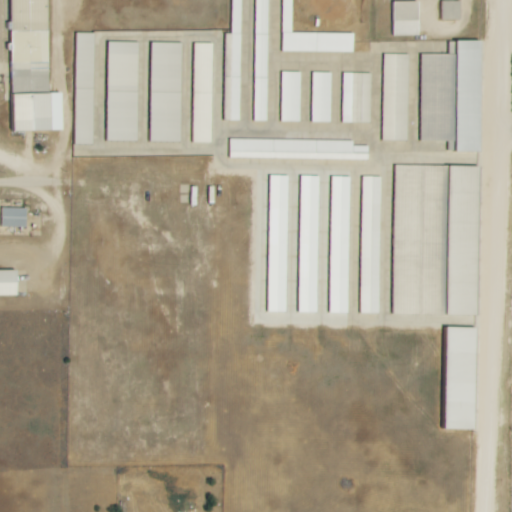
[(11,0),(12,132),(62,132),(62,94),(49,94),(48,0),(11,0)]
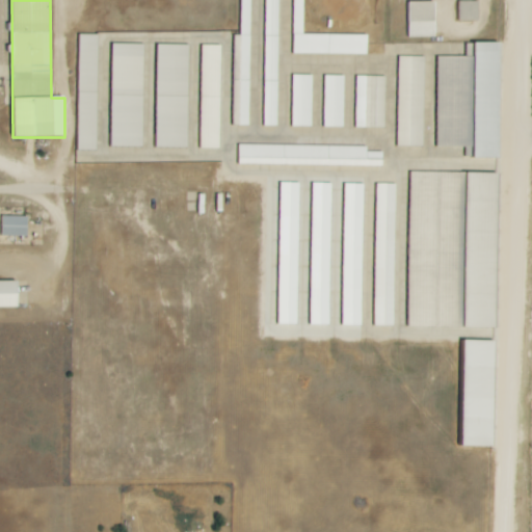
[(458,22),(479,21),(478,1),(458,2),(458,22)]
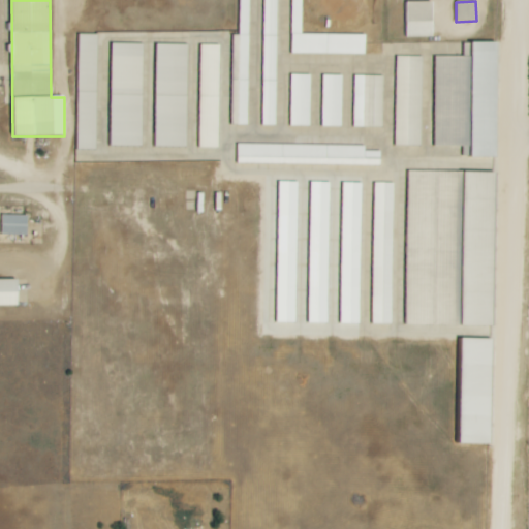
[(433,37),(432,2),(406,3),(407,38),(433,37)]
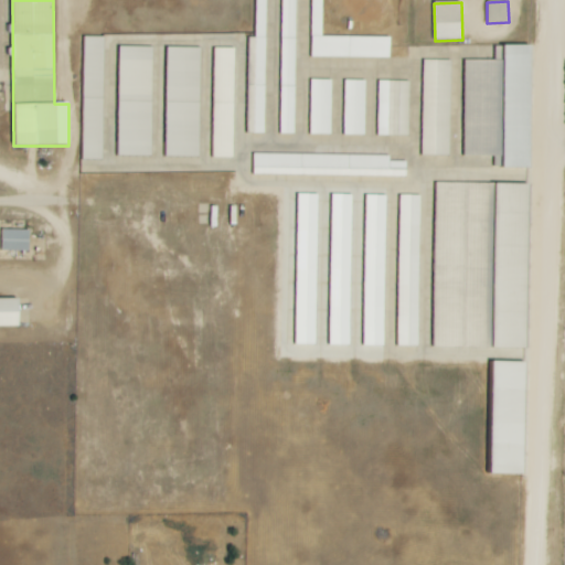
[(280,134),(295,135),(296,13),(283,12),(280,134)]
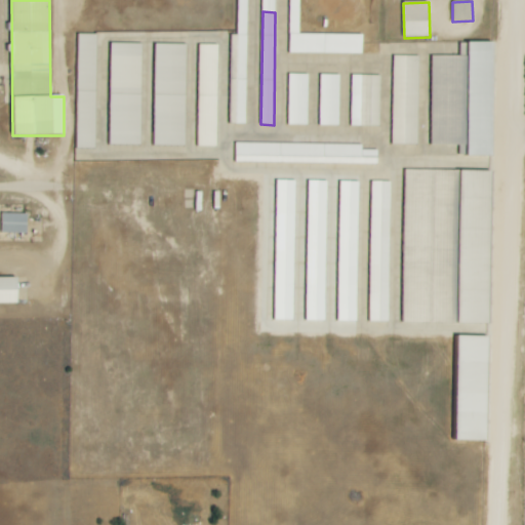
[(97,35),(78,34),(76,149),(95,149),(97,35)]
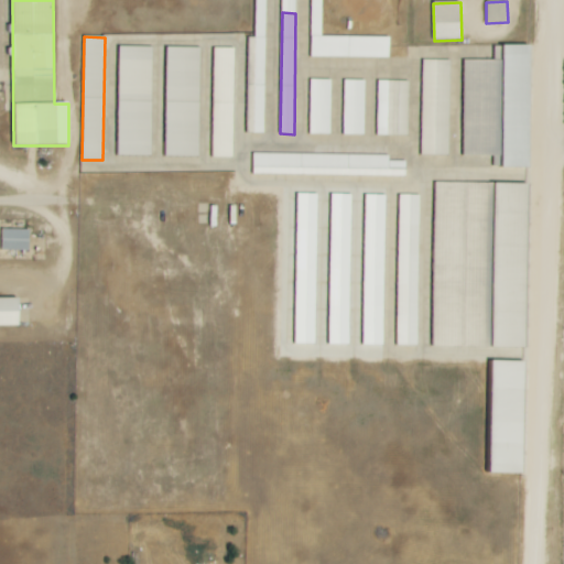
[(312,57),(389,58),(390,39),(312,36),(312,57)]
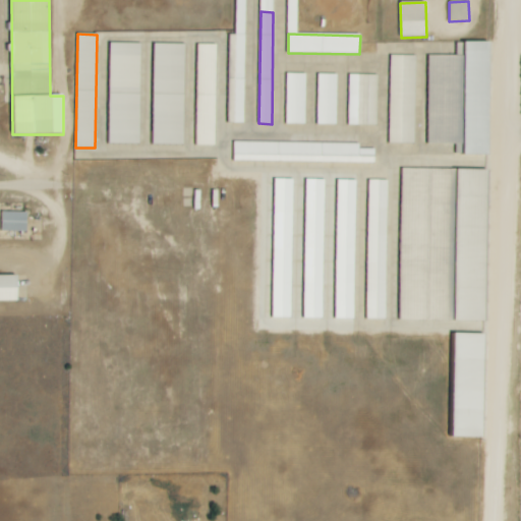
[(245,36),(229,35),(227,123),(243,123),(245,36)]
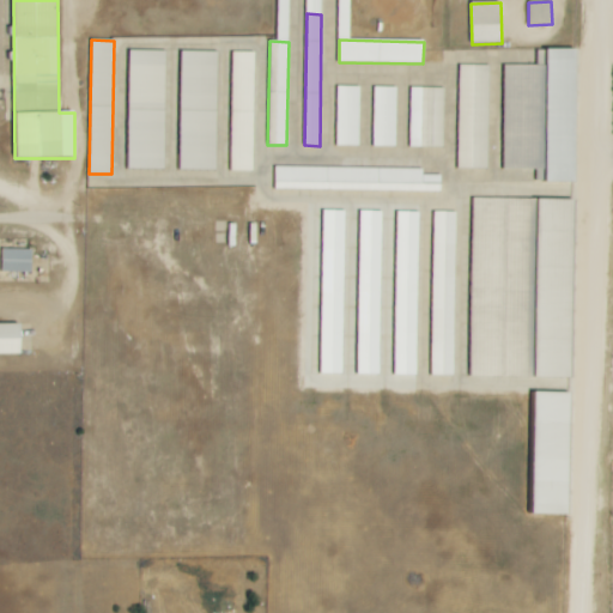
[(576,183),(577,50),(536,50),(536,66),(504,66),(503,170),(538,170),(538,182),(576,183)]
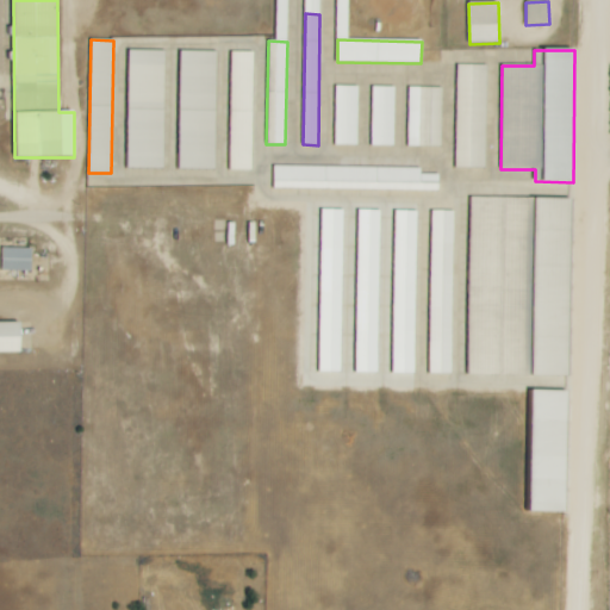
[(128,169),(165,169),(163,51),(126,51),(128,169)]
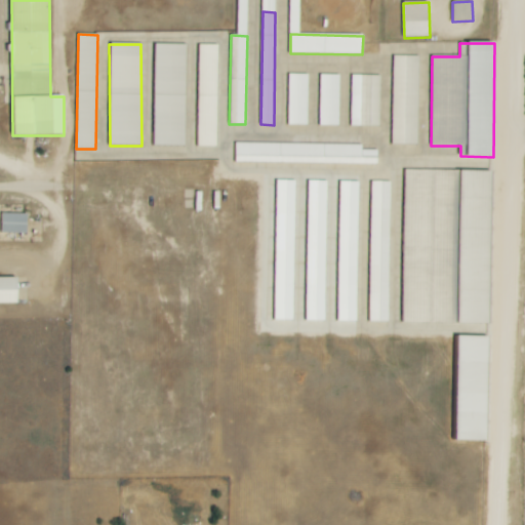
[(153,146),(186,147),(187,45),(155,44),(153,146)]
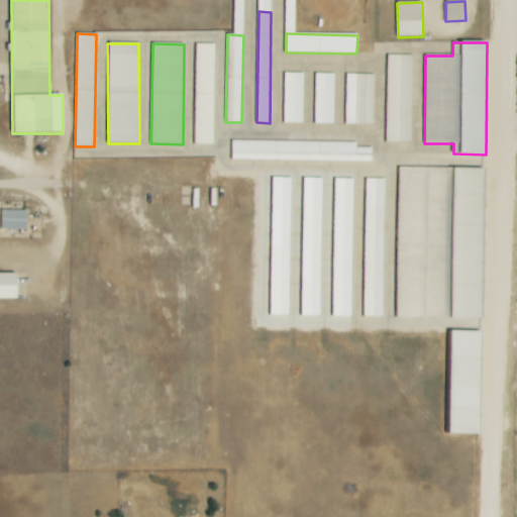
[(214,43),(195,43),(195,144),(214,144),(214,43)]
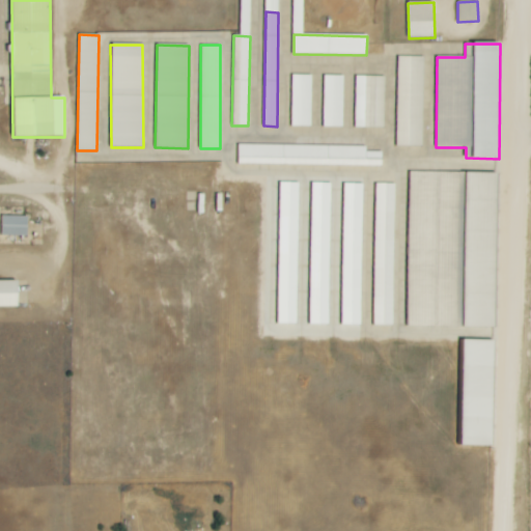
[(424,57),(396,57),(395,146),(423,147),(424,57)]
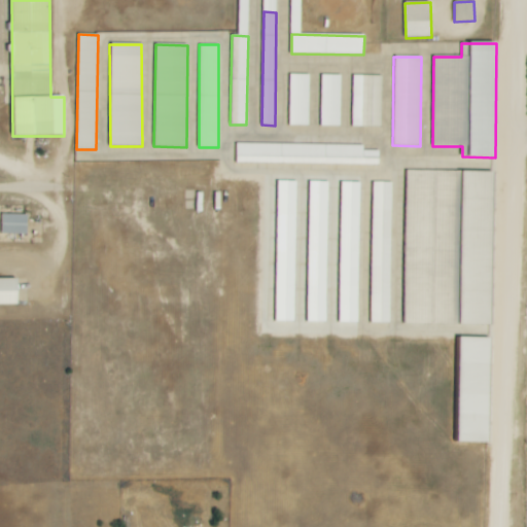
[(310,75),(290,74),(289,126),(309,126),(310,75)]
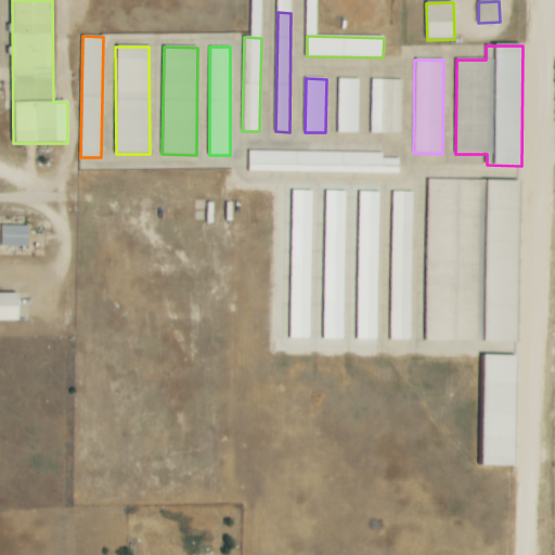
[(359,79),(338,79),(337,132),(358,133),(359,79)]
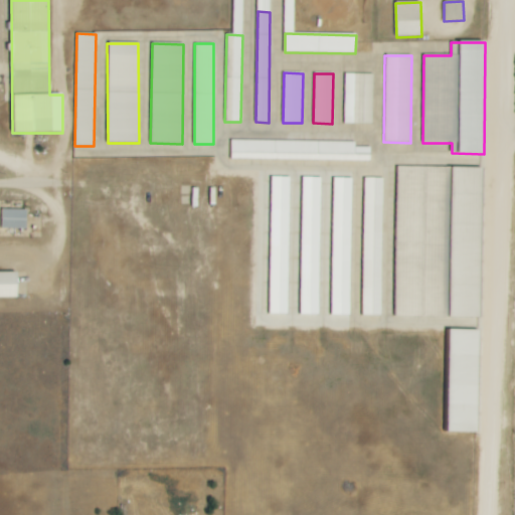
[(344,124),(372,125),(373,74),(345,73),(344,124)]
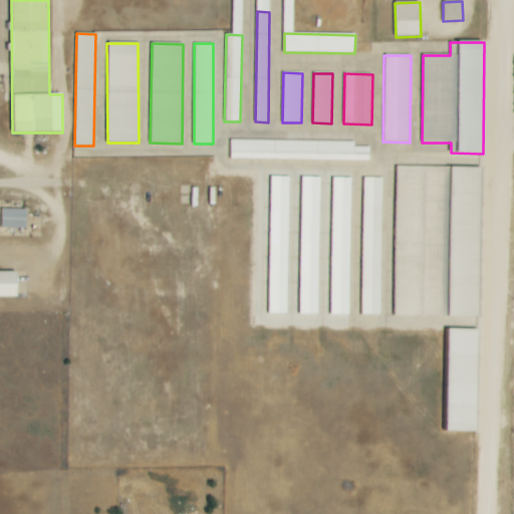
[(355,143),(231,140),(230,159),(369,162),(370,148),(355,147),(355,143)]
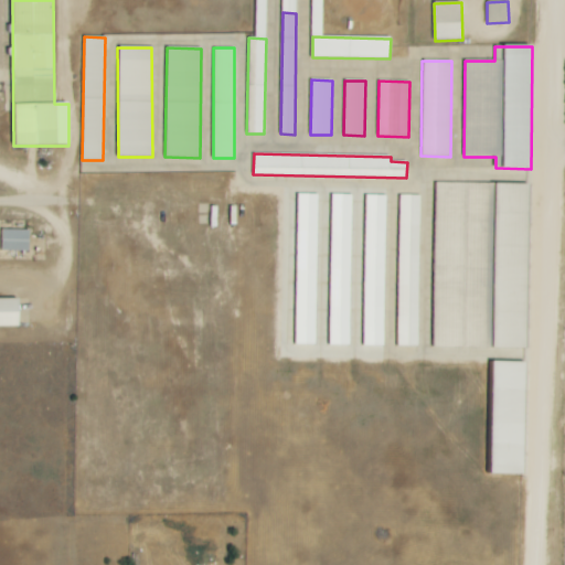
[(528,350),(531,184),(436,183),(434,348),(528,350)]
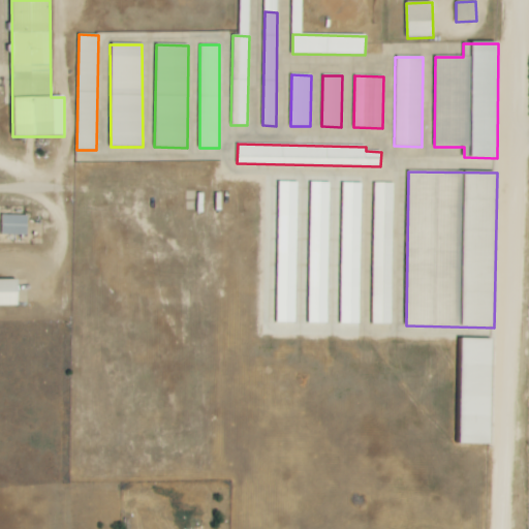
[(296,323),(298,182),(278,182),(276,323),(296,323)]
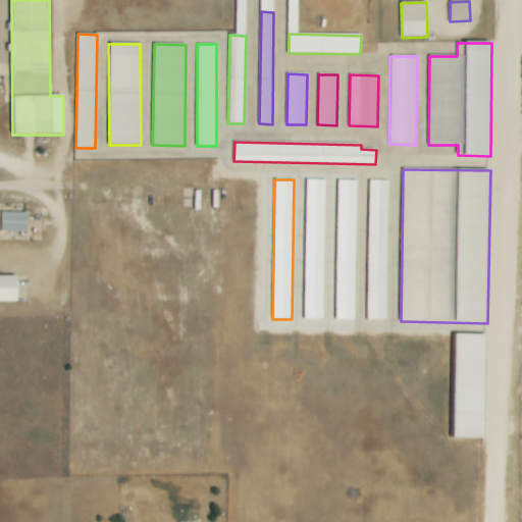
[(304,319),(323,319),(325,180),(306,179),(304,319)]
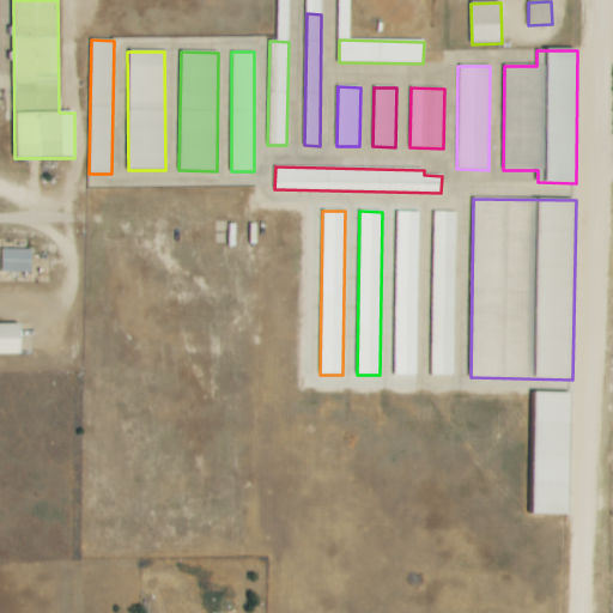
[(394,376),(417,377),(419,213),(396,212),(394,376)]
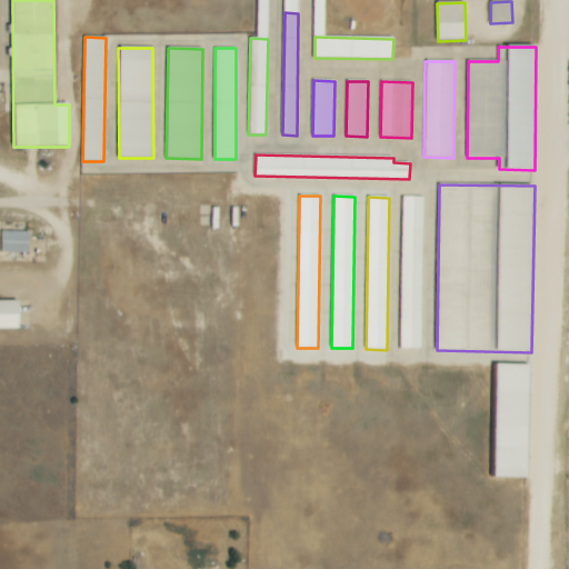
[(400,349),(421,350),(423,198),(402,197),(400,349)]
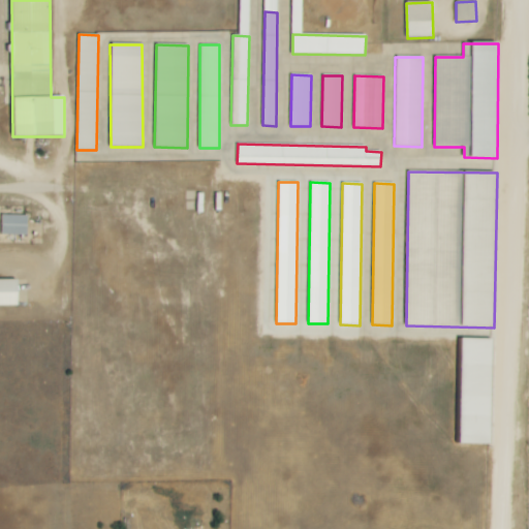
[(1,235),(27,236),(28,216),(2,215),(1,235)]
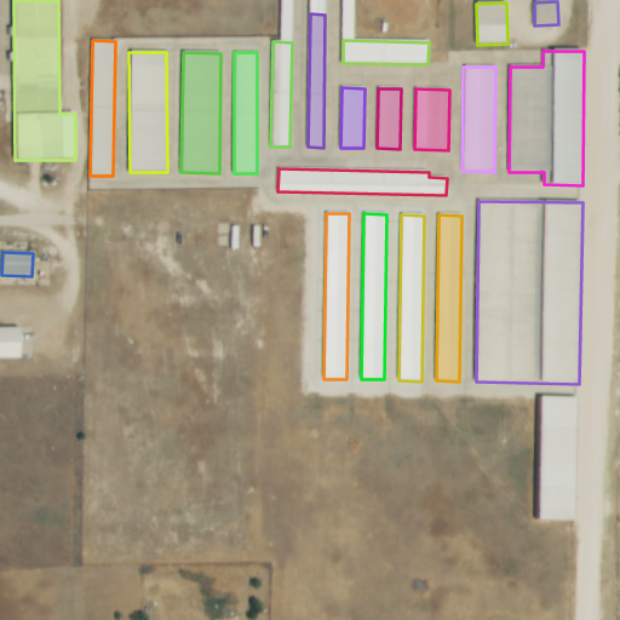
[(21,329),(0,328),(0,360),(21,360),(21,329)]
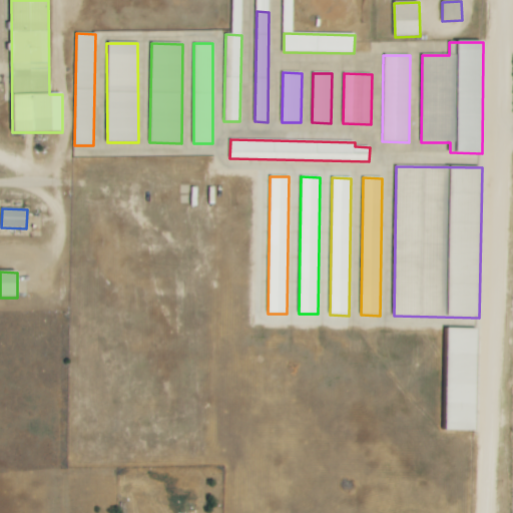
[(479,330),(448,329),(446,431),(477,432),(479,330)]
